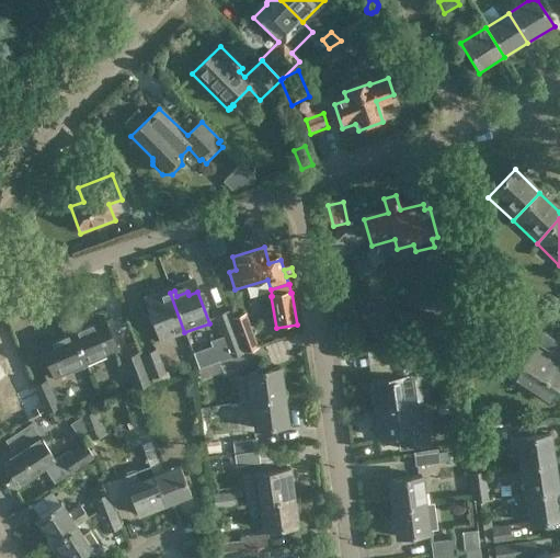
[(184,332),(170,293),(145,302),(160,342),(184,332)]
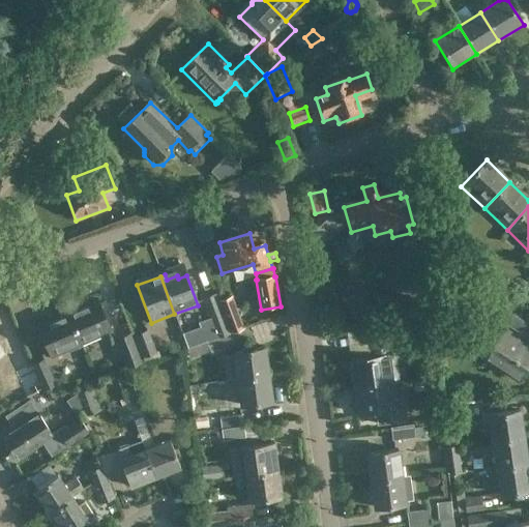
[(218,304),(217,301),(215,295),(201,299),(211,328),(183,338),(188,351),(229,335),(222,313),(218,304)]
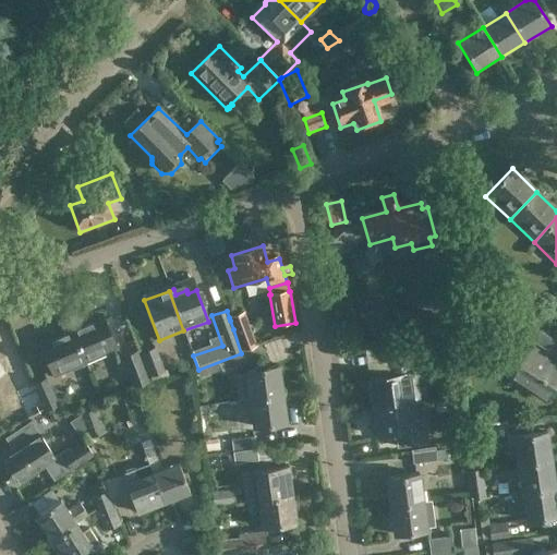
[(234,329),(249,324),(245,313),(230,318),(234,329)]
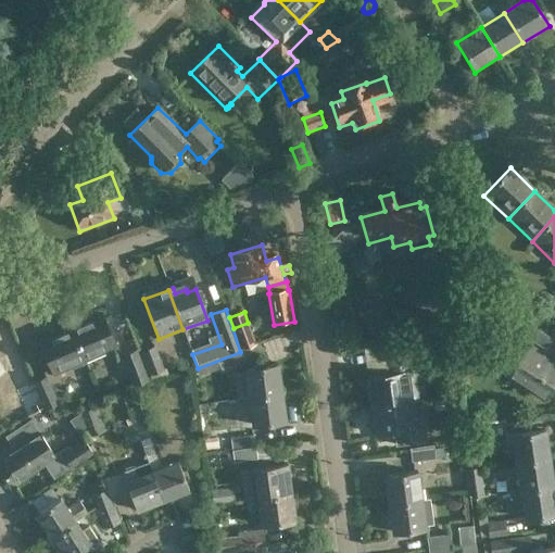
[(103,316),(72,329),(86,362),(117,349),(103,316)]
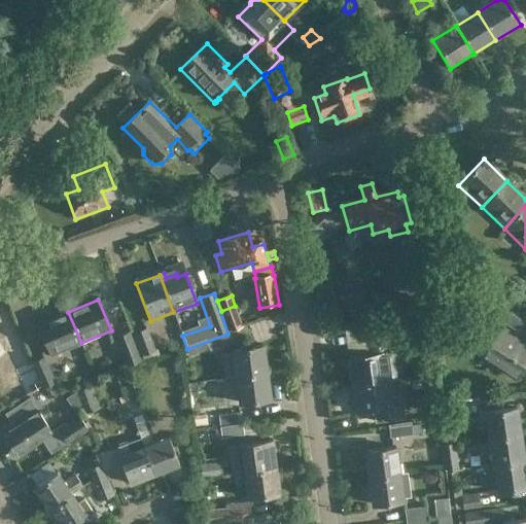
[(235,306),(221,311),(230,333),(243,327),(243,326),(235,306)]
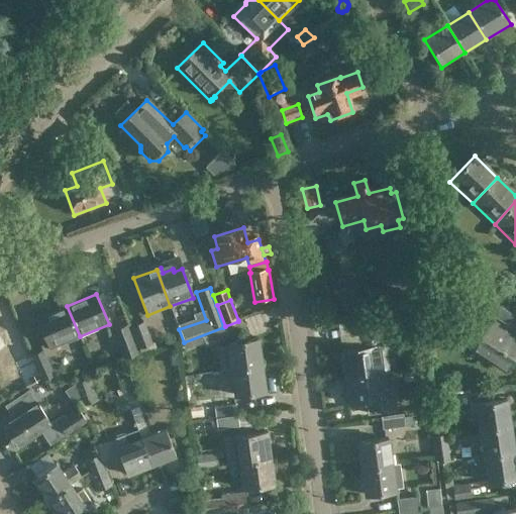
[(80,336),(67,306),(37,318),(50,348),(80,336)]
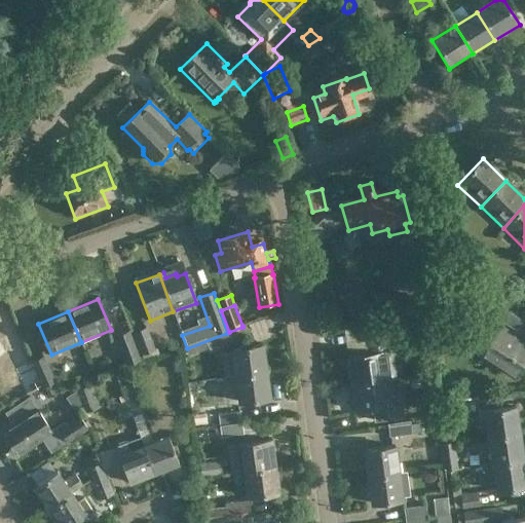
[(347,362),(343,362),(344,372),(348,371),(350,385),(383,381),(398,379),(394,350),(390,351),(390,350),(387,350),(386,341),(392,340),(390,325),(366,329),(369,355),(347,358),(347,362)]
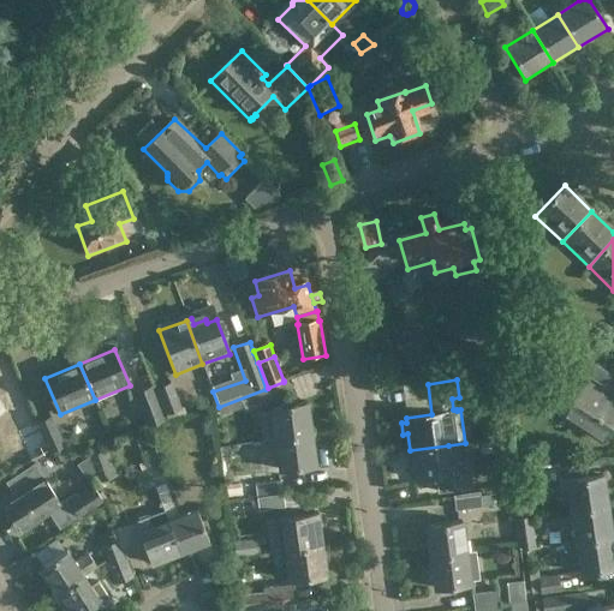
[(595,391),(584,384),(561,420),(601,445),(613,424),(613,407),(594,395),(595,391)]
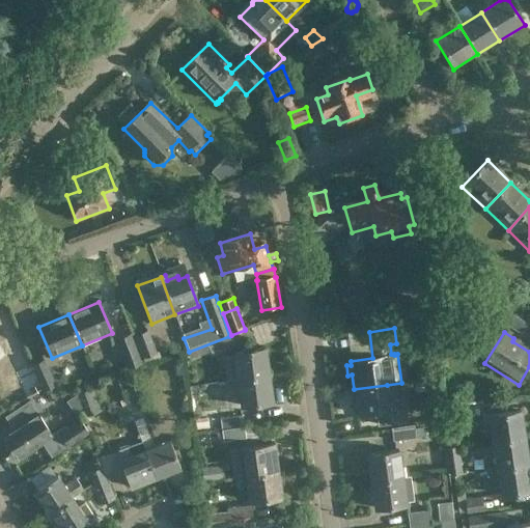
[(156,355),(147,334),(136,338),(144,360),(156,355)]
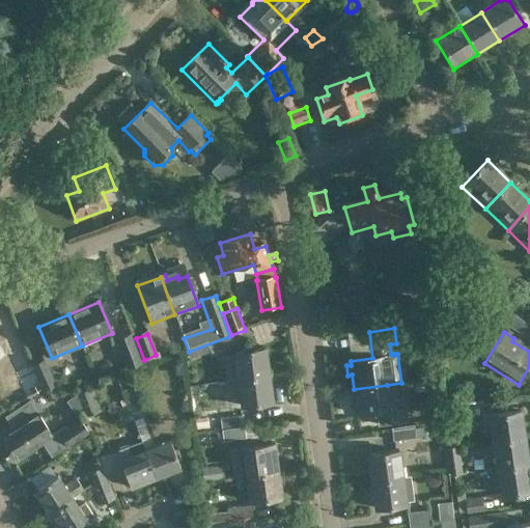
[(141,365),(131,337),(118,341),(129,370),(141,365)]
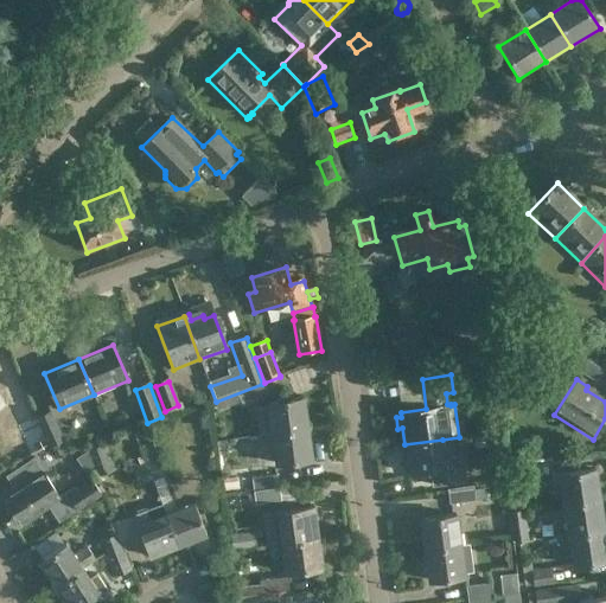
[(266,397),(262,385),(237,393),(242,405),(266,397)]
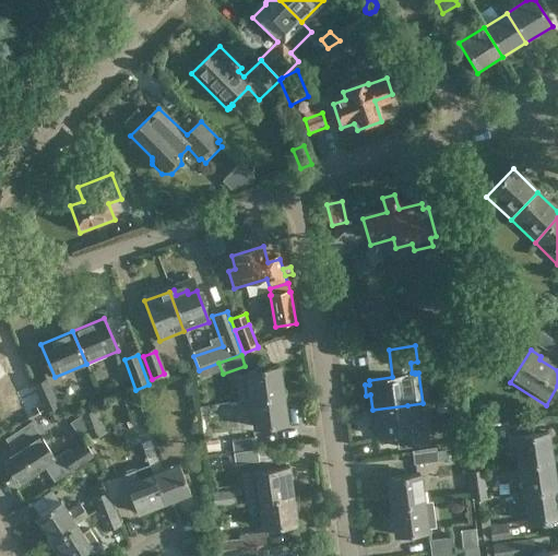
[(247,374),(247,376),(236,377),(239,402),(250,401),(250,402),(283,398),(280,369),(247,374)]
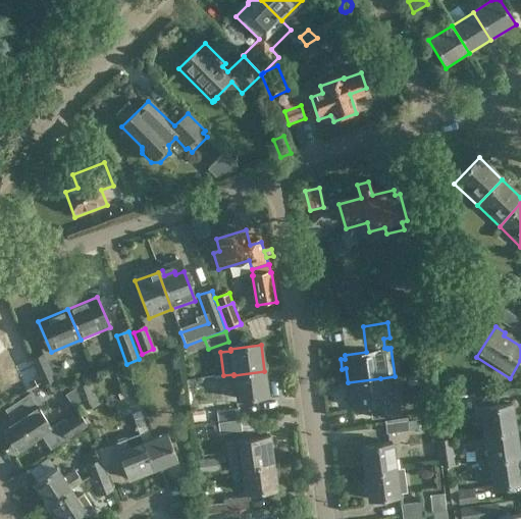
[(54,379),(44,356),(33,360),(43,384),(47,382),(54,379)]
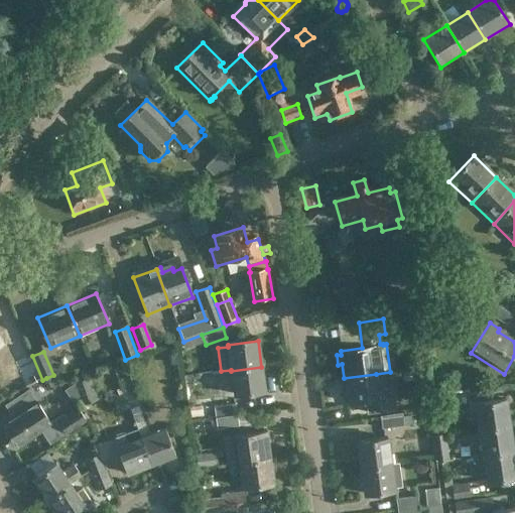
[(36,382),(26,359),(15,364),(26,387),(36,382)]
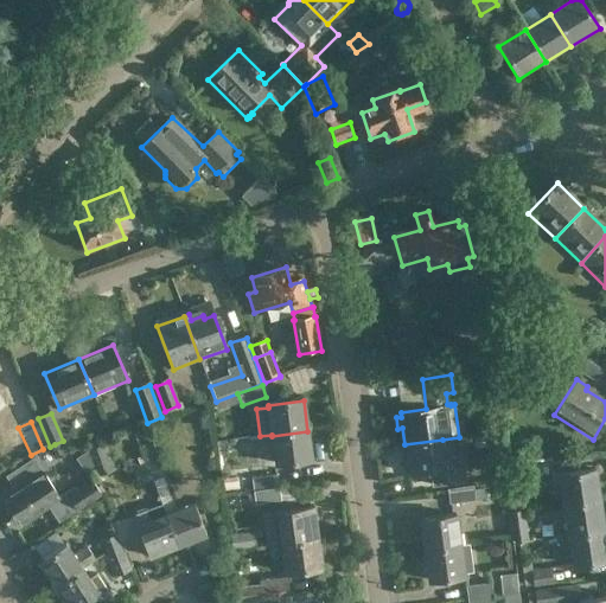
[(311,462),(307,431),(272,436),(276,467),(311,462)]
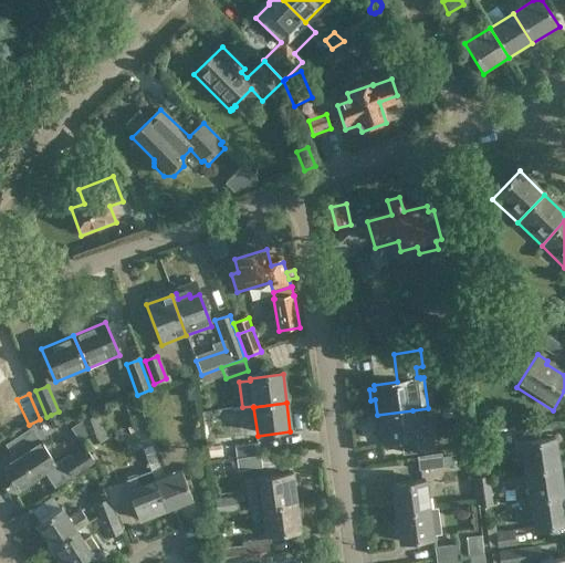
[(412,410),(377,415),(382,445),(401,442),(404,456),(436,450),(429,407),(428,408),(412,410)]
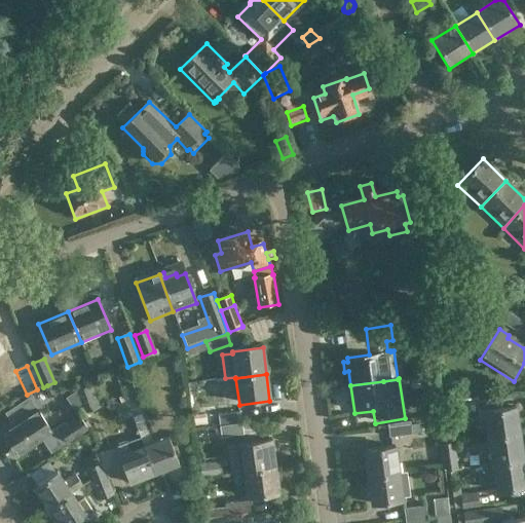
[(58,381),(54,382),(47,385),(52,397),(62,391),(58,381)]
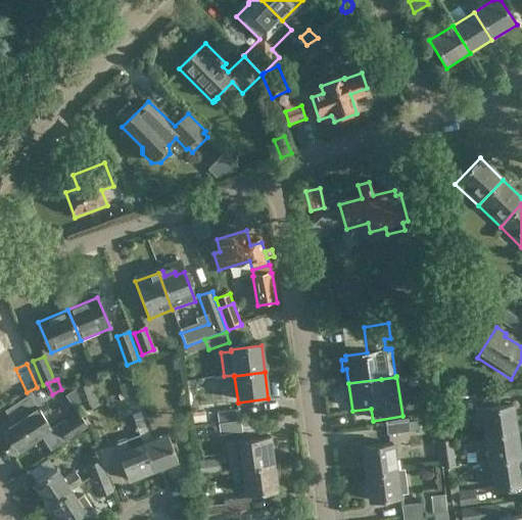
[(84,412),(100,407),(91,383),(76,387),(77,389),(80,396),(82,404),(84,412)]
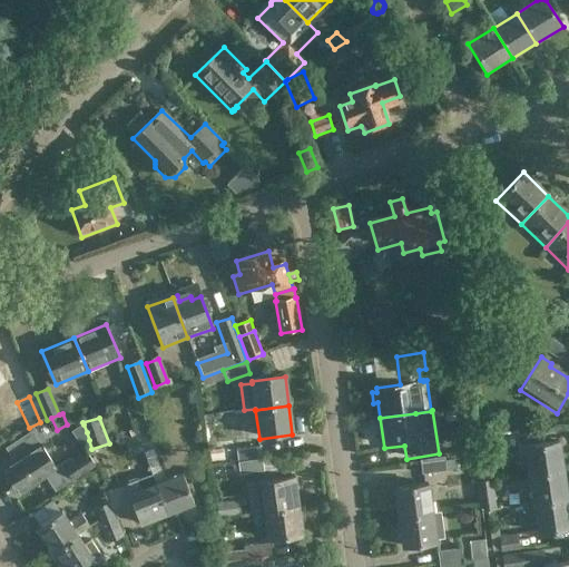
[(139,436),(149,431),(145,419),(134,422),(139,436)]
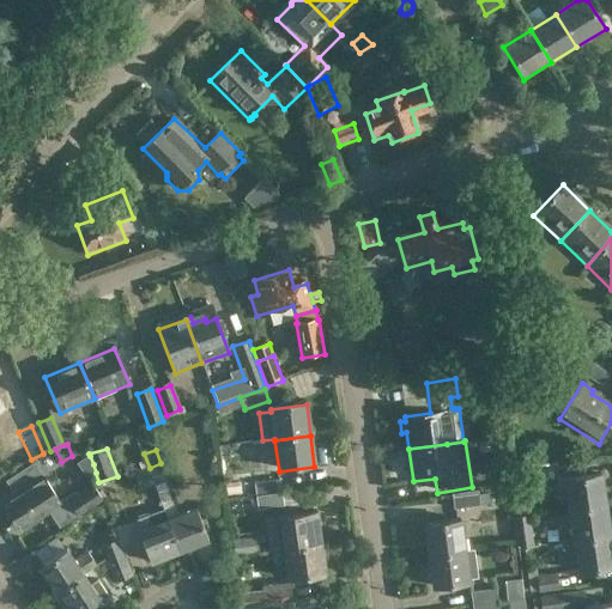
[(537,468),(550,466),(549,457),(543,452),(534,455),(537,468)]
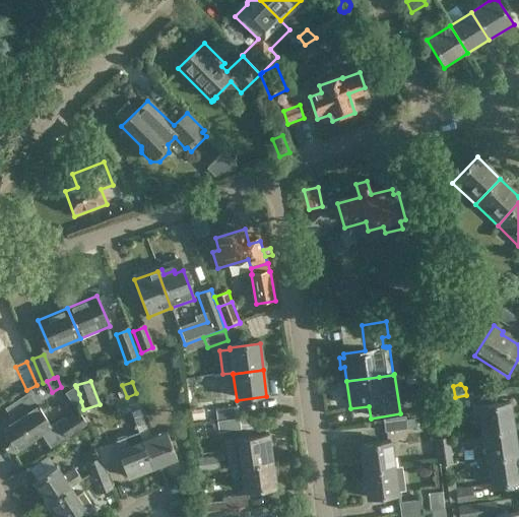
[(73,406),(81,401),(79,394),(76,387),(65,395),(73,406)]
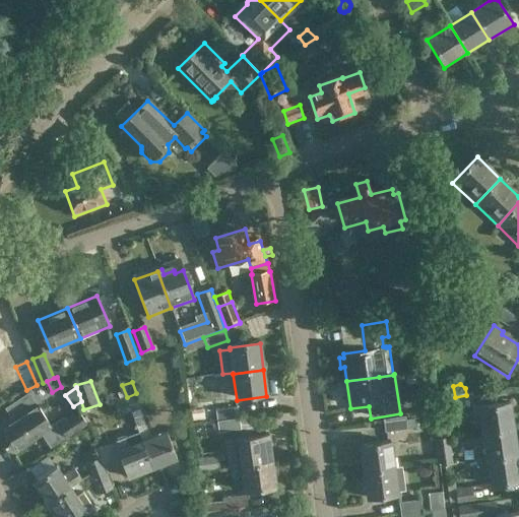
[(12,422),(3,428),(17,450),(42,435),(51,450),(67,439),(68,440),(88,427),(79,412),(67,419),(66,417),(51,427),(29,393),(5,409),(12,422)]
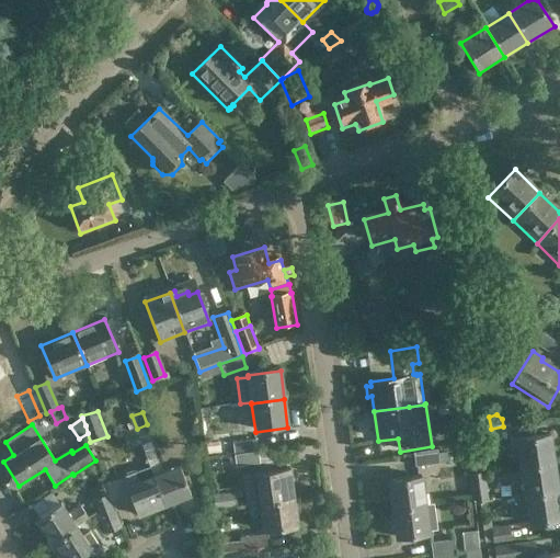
[(141,446),(153,442),(147,425),(135,430),(141,446)]
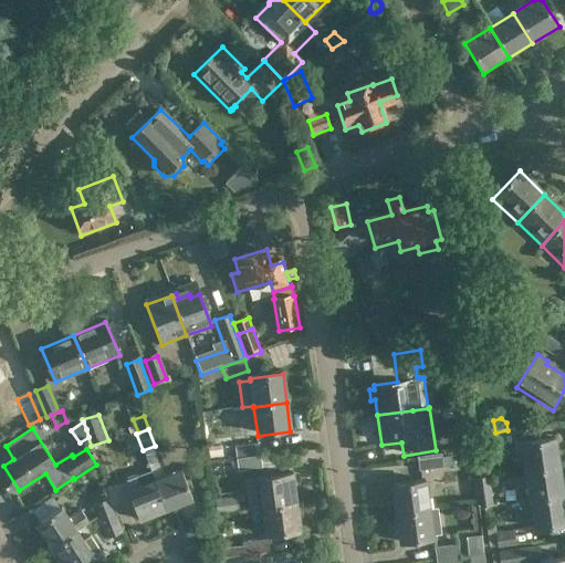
[(479,452),(520,446),(518,431),(475,438),(479,452)]
